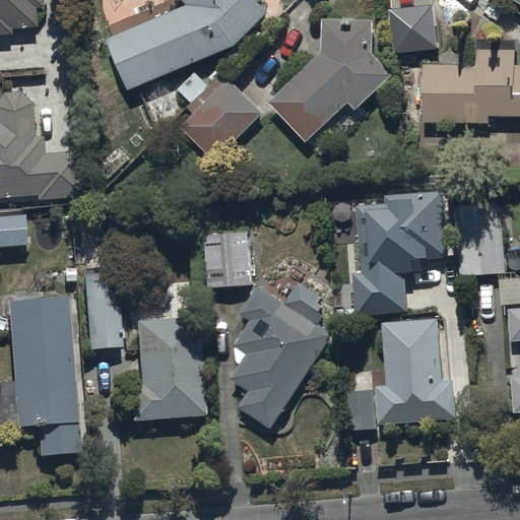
[(0,0),(0,42),(12,41),(12,38),(37,36),(36,16),(43,15),(41,0),(0,0)]
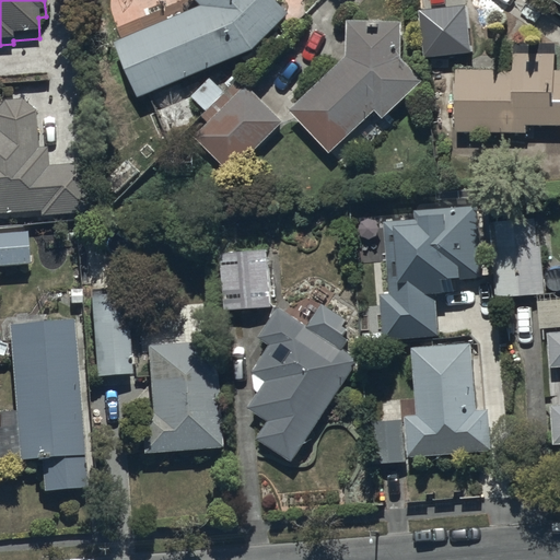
[(190,0),(205,14),(118,50),(142,107),(256,60),(290,21),(269,0),(190,0)]
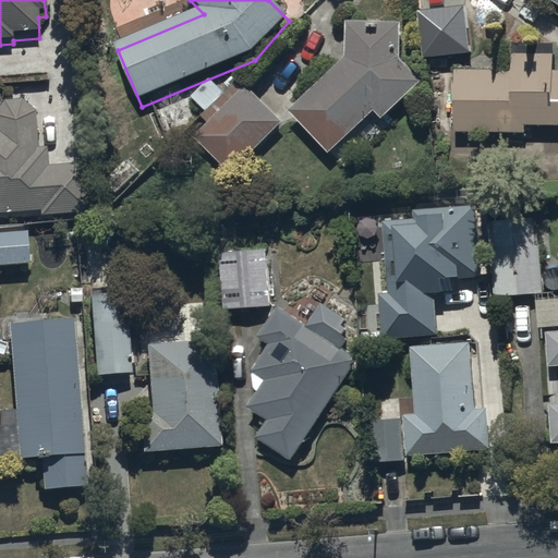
[(402,32),(349,31),(349,64),(292,120),(334,161),(375,120),(383,128),(422,89),(401,70),(402,32)]
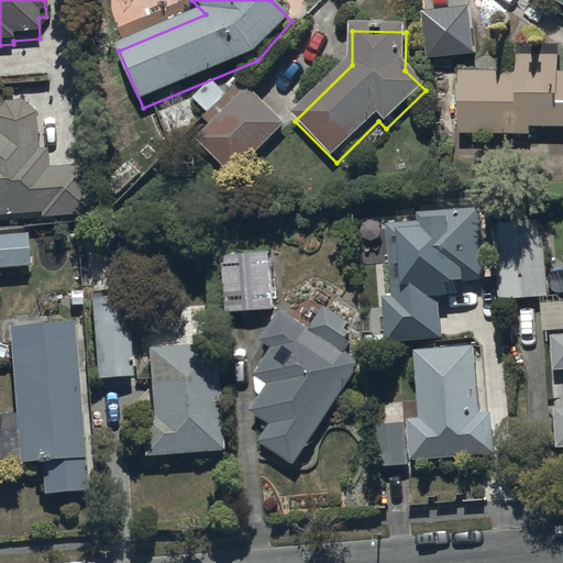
[(517,77),(461,76),(459,139),(532,143),(532,134),(562,135),(562,77),(562,64),(518,62),(517,77)]
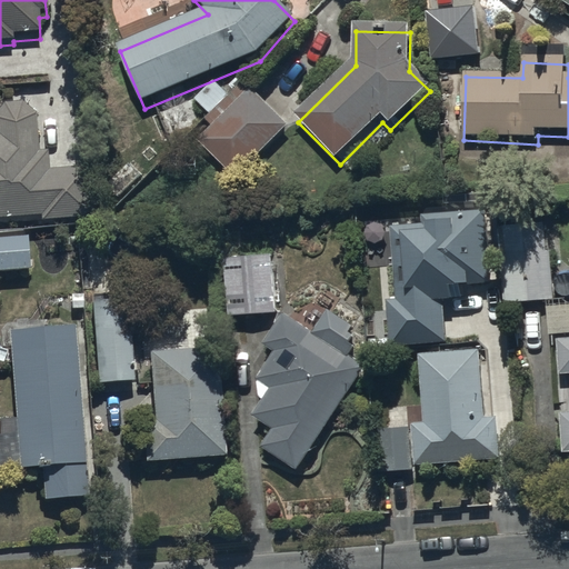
[(231,100),(211,119),(207,123),(213,130),(198,146),(238,183),(290,130),(250,95),(239,107),(231,100)]
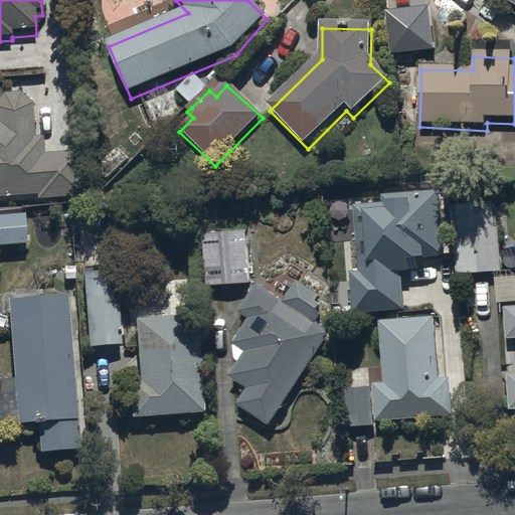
[(0,198),(38,196),(38,199),(87,196),(83,150),(45,152),(44,136),(36,136),(34,104),(22,92),(5,92),(0,98),(0,198)]
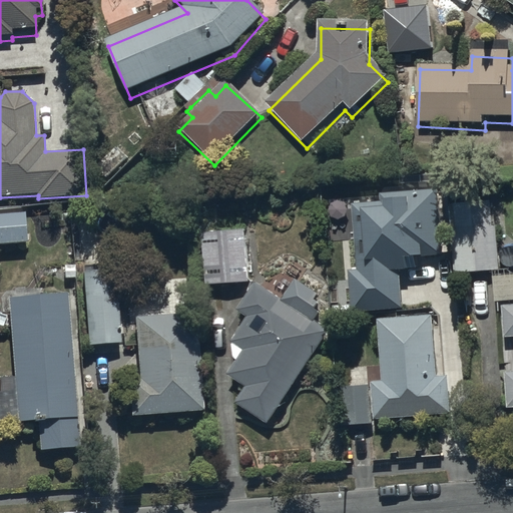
[(436,187),(380,192),(380,200),(352,202),(357,269),(349,270),(352,311),(402,307),(399,269),(416,268),(415,255),(442,252),(436,187)]
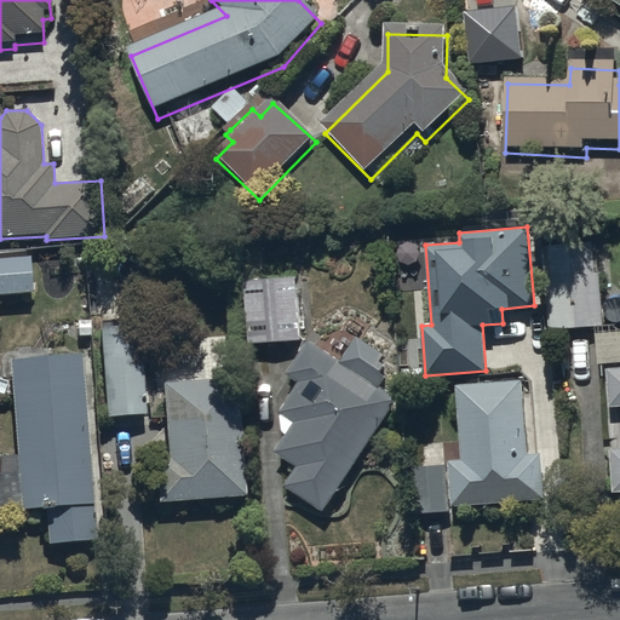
[(596,240),(544,245),(551,329),(603,326),(596,240)]
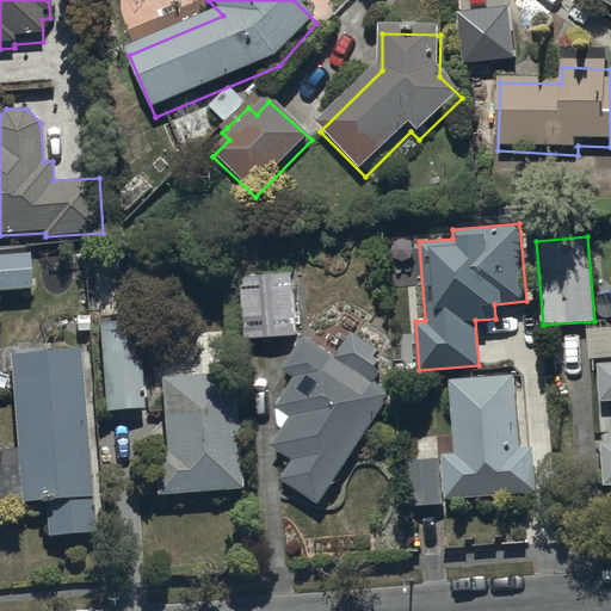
[(0,252),(0,289),(34,287),(31,250),(0,252)]
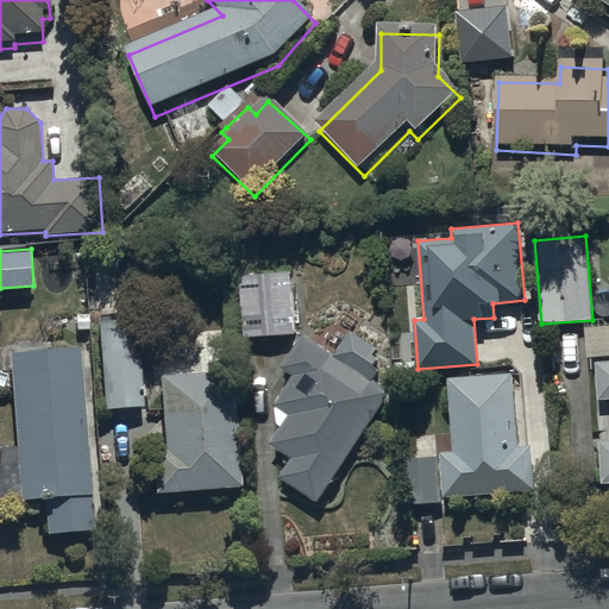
[(289,274),(238,278),(244,340),(295,336),(289,274)]
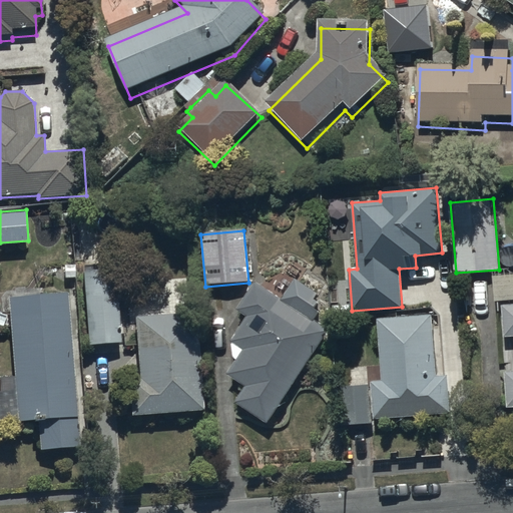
[(116,270),(83,272),(88,345),(121,343),(116,270)]
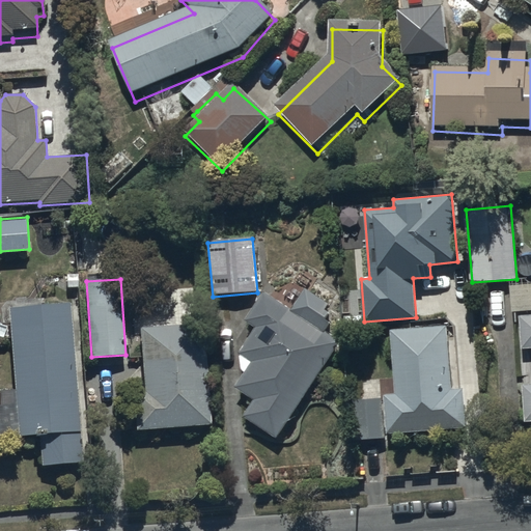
[(530,284),(508,286),(510,310),(530,308),(530,284)]
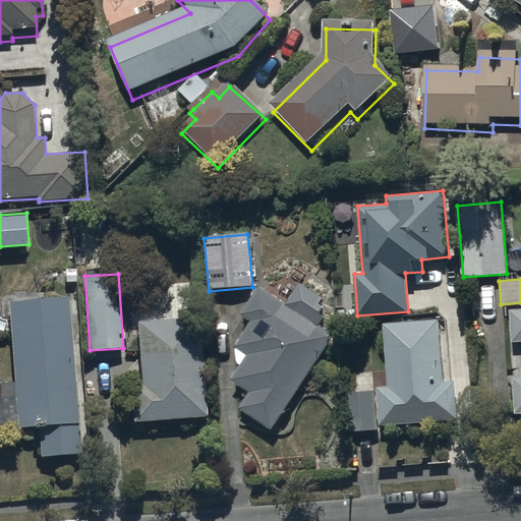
[(284,303),(316,326),(323,316),(319,313),(323,307),(319,304),(323,298),(298,282),(284,303)]
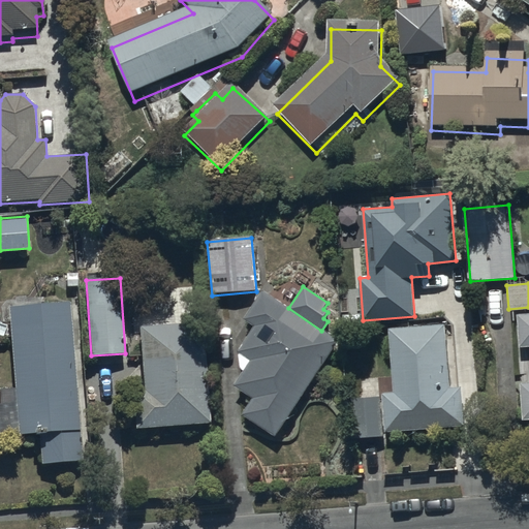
[(288,308),(261,290),(242,318),(253,325),(237,350),(250,360),(232,385),(251,398),(241,413),(273,436),(337,341),(321,331),(288,308)]
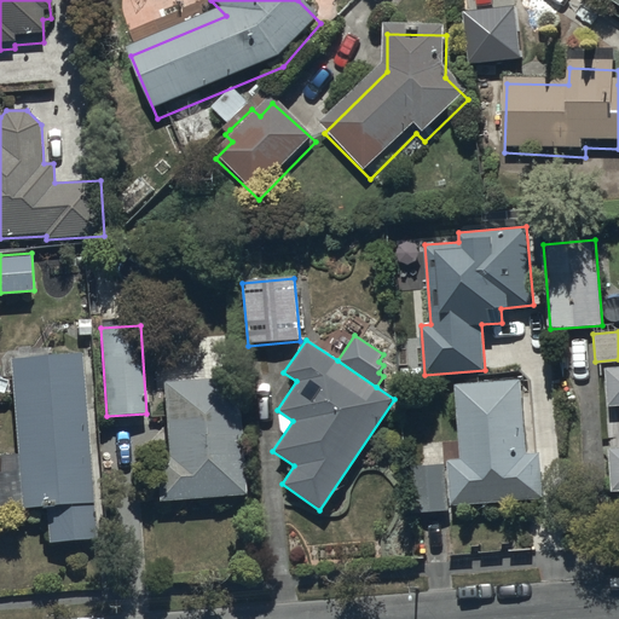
[(82,353),(11,358),(22,509),(46,507),(50,542),(97,538),(82,353)]
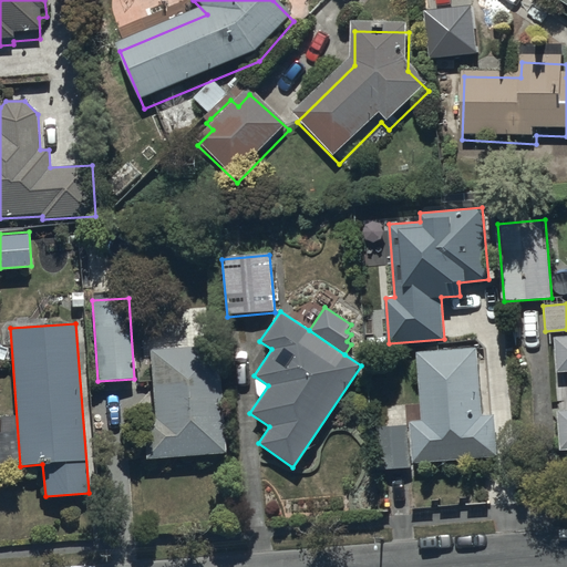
[(566,343),(556,344),(558,380),(566,379),(566,416),(562,418),(564,455),(566,454),(566,343)]
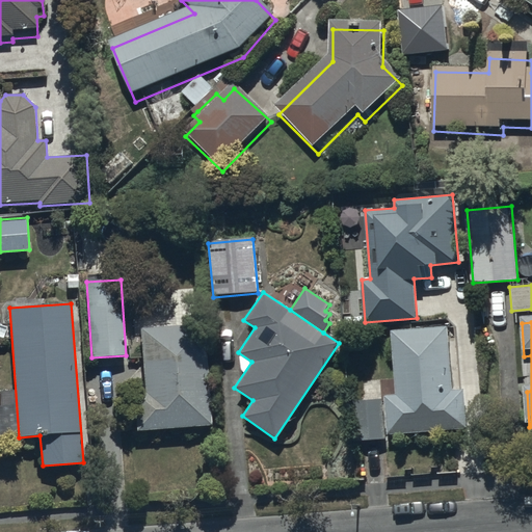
[(205,324),(141,328),(147,393),(135,394),(138,430),(212,425),(205,324)]
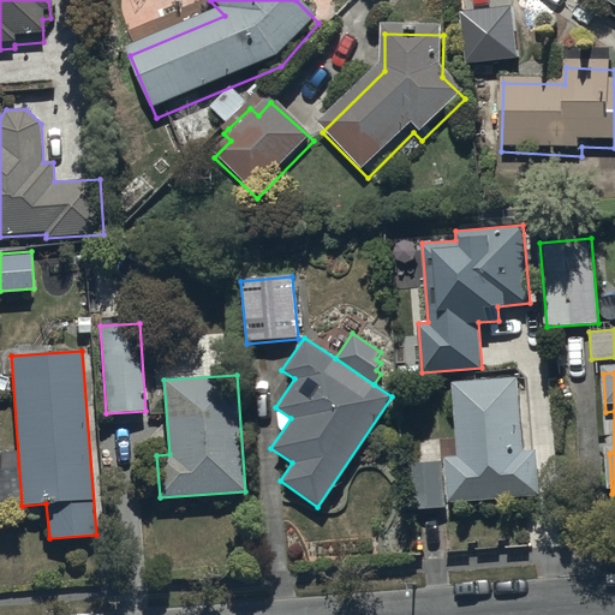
[(515,377),(451,383),(458,457),(443,458),(447,502),(538,494),(535,448),(521,449),(515,377)]
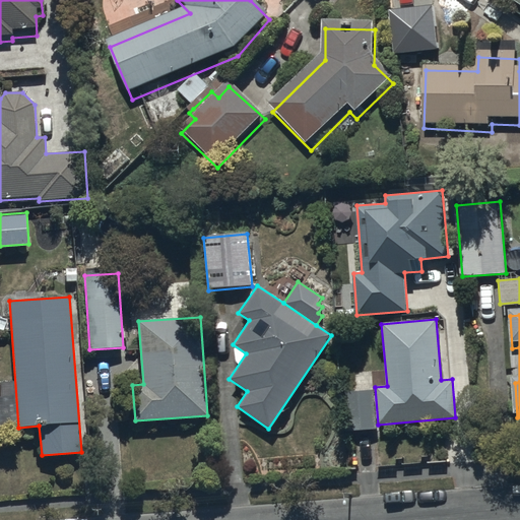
[(374,390),(345,392),(348,432),(377,429),(374,390)]
